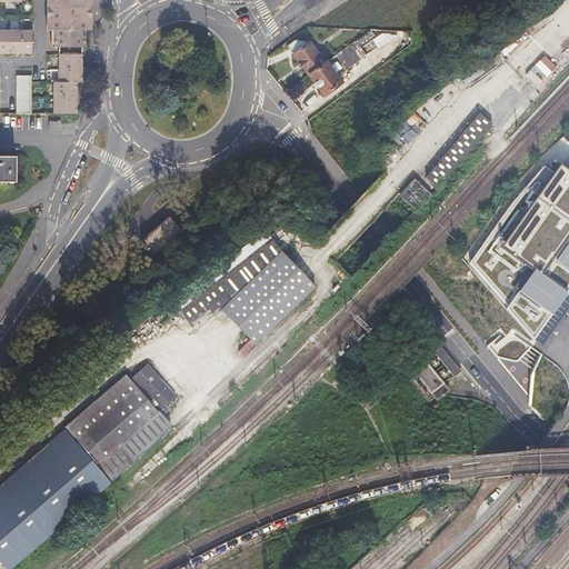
[(90,32),(90,29),(90,0),(50,0),(51,23),(59,23),(59,32),(55,32),(55,49),(80,49),(83,49),(83,38),(79,38),(79,32),(90,32)]
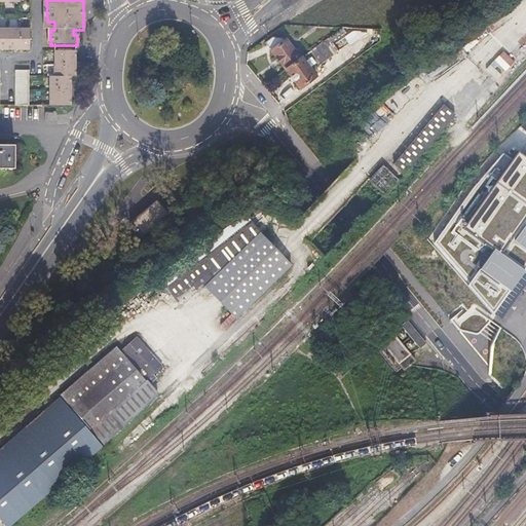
[(486,64),(499,77),(525,49),(525,32),(523,29),(525,26),(525,23),(486,64)]
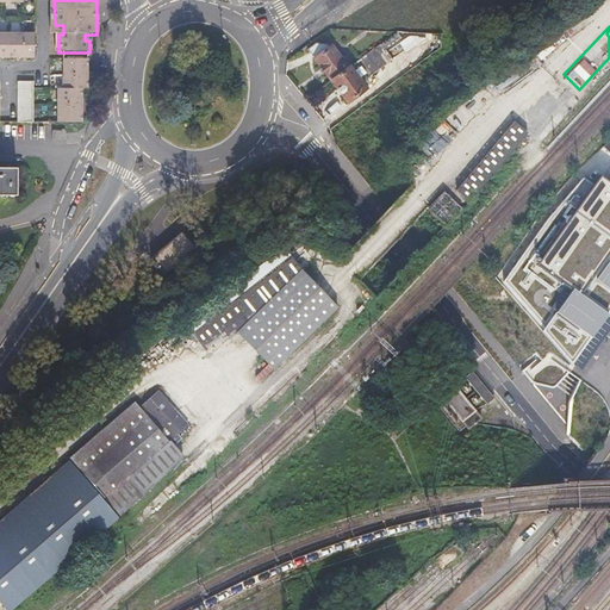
[(0,32),(0,57),(35,58),(36,33),(0,32)]
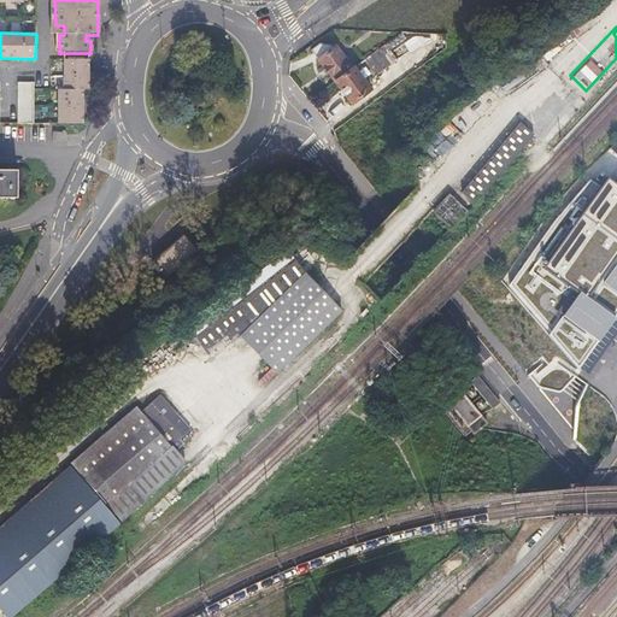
[(335,82),(352,69),(336,47),(331,51),(330,47),(321,45),(312,51),(335,82)]
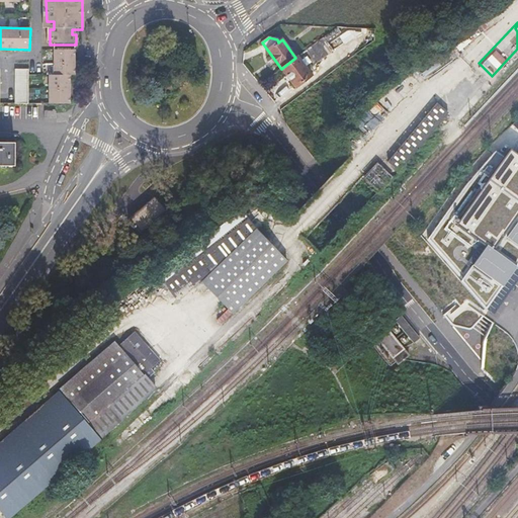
[(48,105),(70,105),(69,76),(74,75),(73,51),(52,52),(53,77),(49,77),(48,105)]
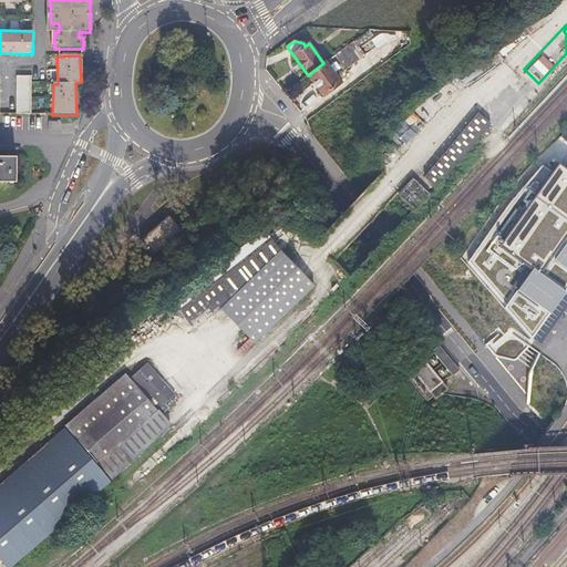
[(333,103),(346,94),(323,63),(308,75),(323,96),(327,93),(333,103)]
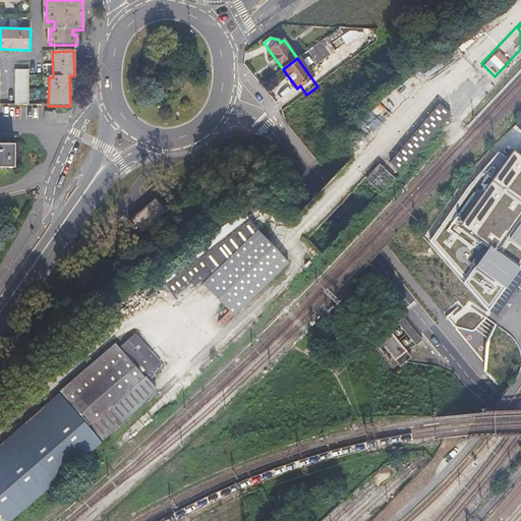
[(15,106),(29,106),(29,71),(15,71),(15,106)]
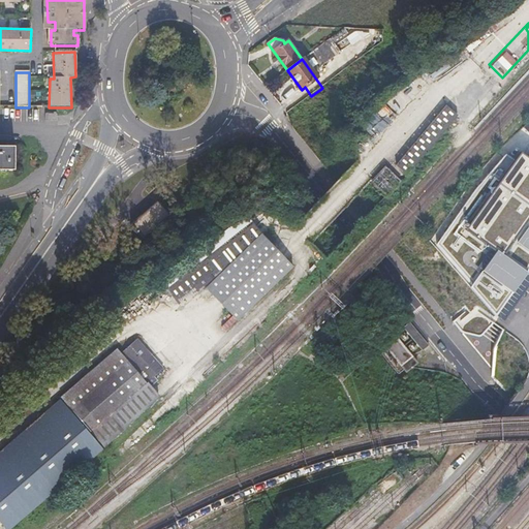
[(399,168),(411,177),(459,118),(447,109),(399,168)]
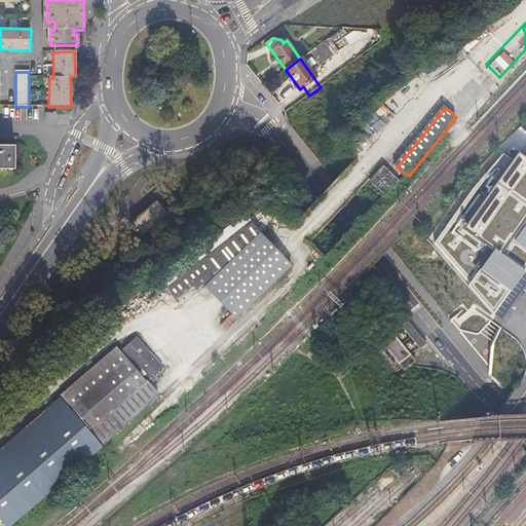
[(46,121),(57,120),(55,112),(46,113),(46,121)]
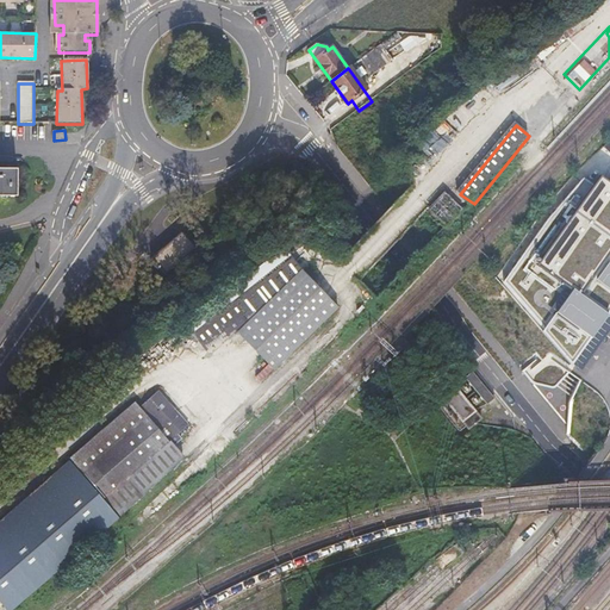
[(433,166),(437,161),(424,148),(419,153),(433,166)]
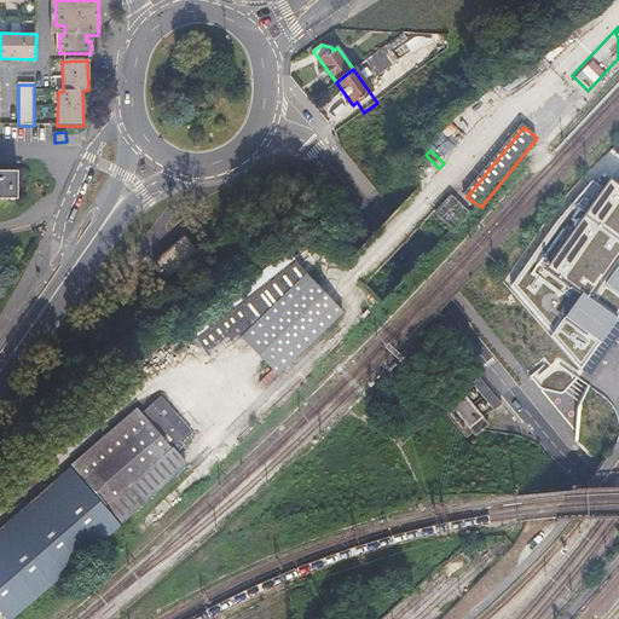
[(0,198),(16,198),(16,171),(0,171),(0,198)]
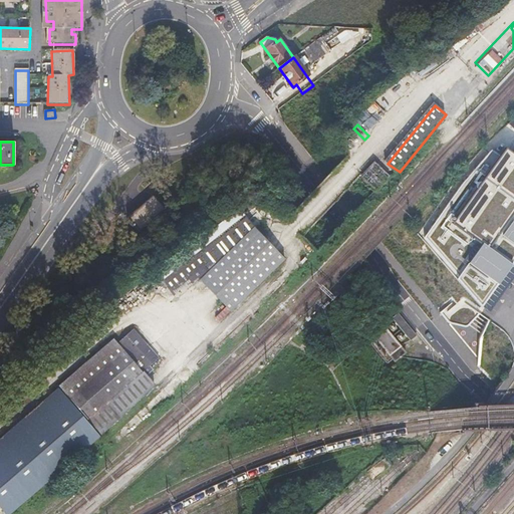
[(513,153),(507,149),(457,219),(448,215),(431,237),(483,303),(513,260),(513,153)]
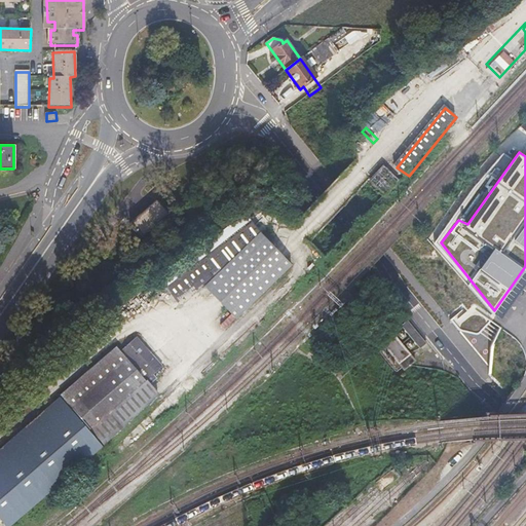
[(386,171),(374,184),(387,196),(400,183),(386,171)]
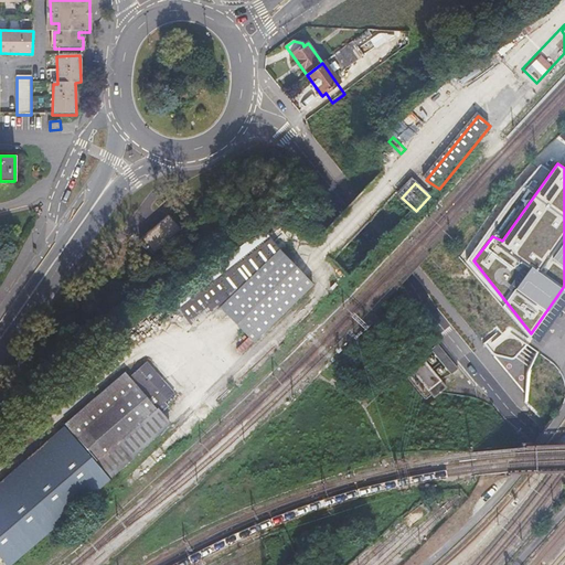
[(170,215),(142,237),(157,254),(183,233),(170,215)]
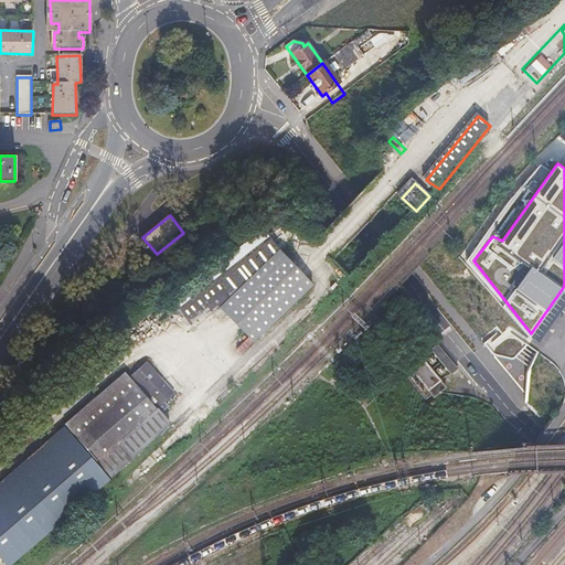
[(258,333),(310,283),(284,256),(294,246),(277,227),(267,237),(259,228),(168,301),(191,330),(216,308),(251,341),(258,333)]
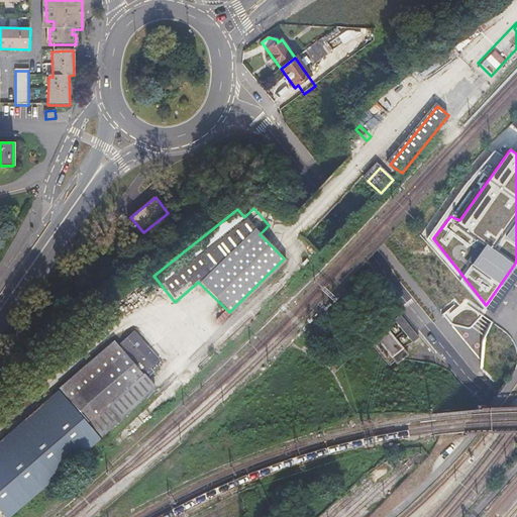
[(440,307),(445,312),(446,314),(451,309),(445,302),(440,307)]
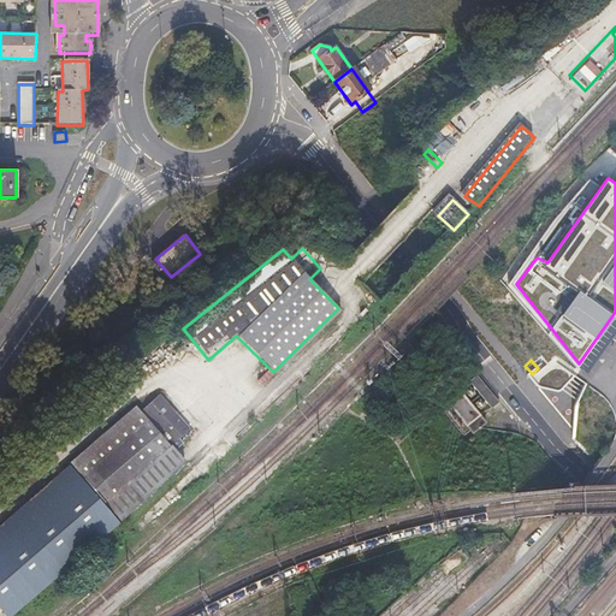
[(496,402),(474,375),(466,381),(489,408),(496,402)]
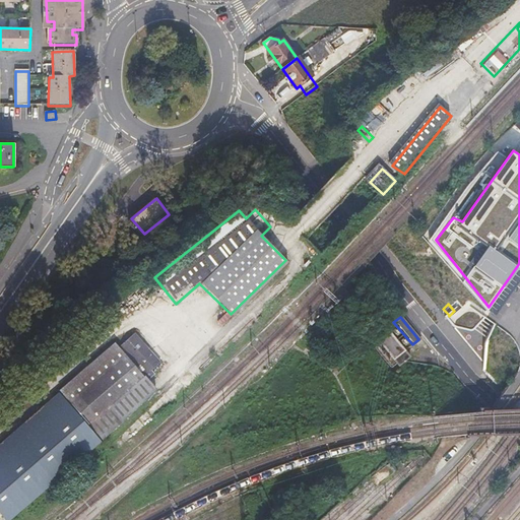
[(396,364),(407,354),(386,328),(375,338),(396,364)]
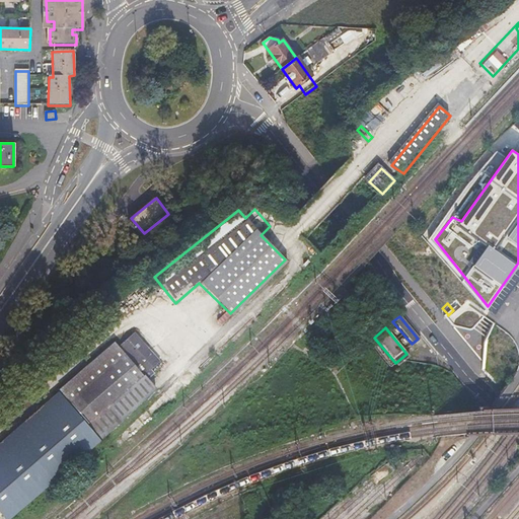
[(133,334),(116,348),(144,380),(151,374),(153,372),(151,369),(160,361),(135,331),(133,334)]
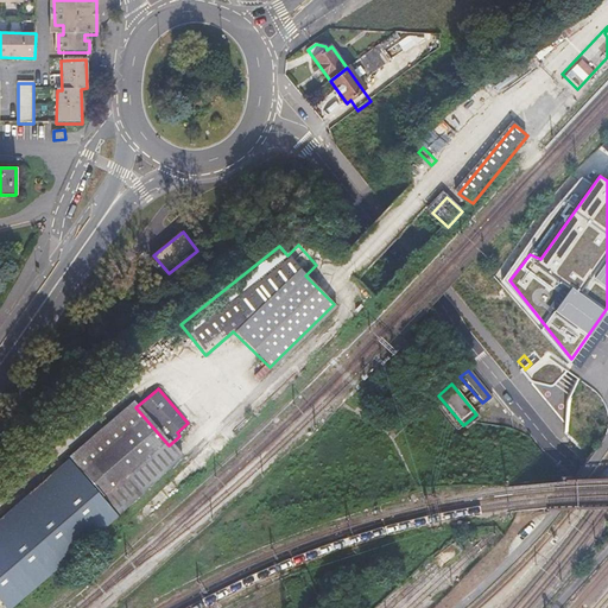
[(169,445),(135,407),(131,401),(67,458),(116,514),(178,456),(169,445)]
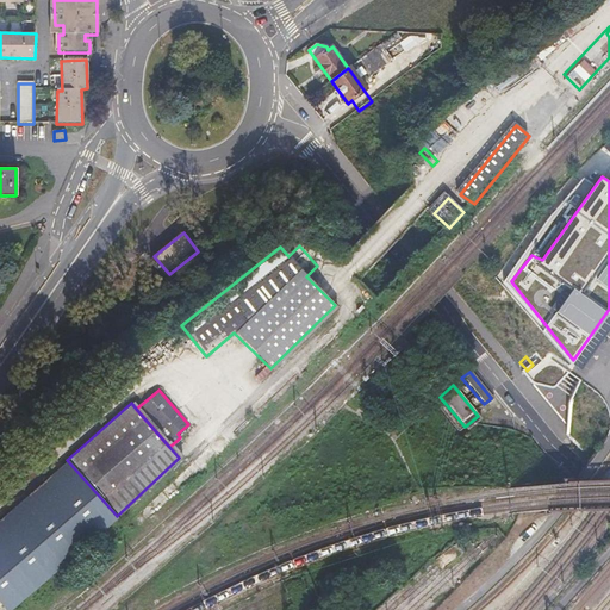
[(56,470),(64,479),(73,472),(64,462),(56,470)]
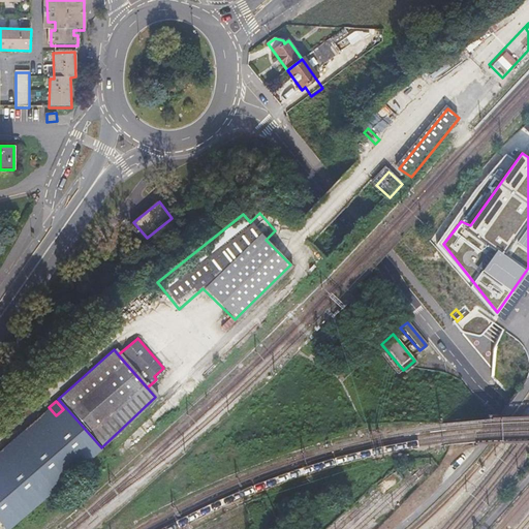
[(41,428),(0,465),(0,522),(6,528),(9,528),(99,449),(63,409),(56,415),(41,428)]
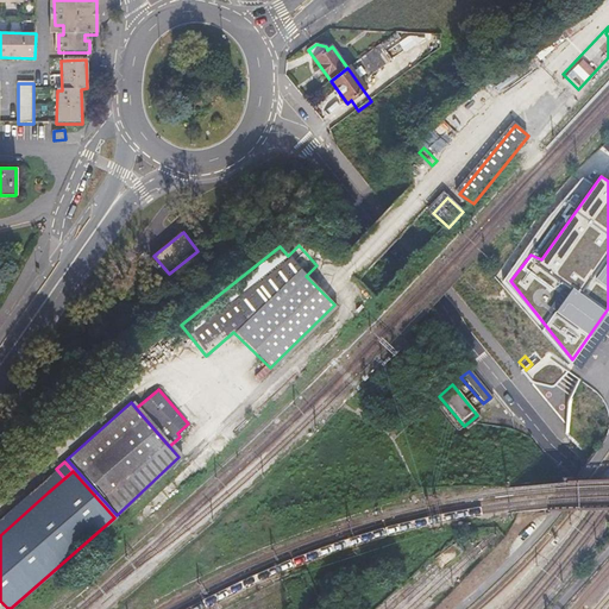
[(0,520),(0,535),(48,493),(41,484),(0,520)]
